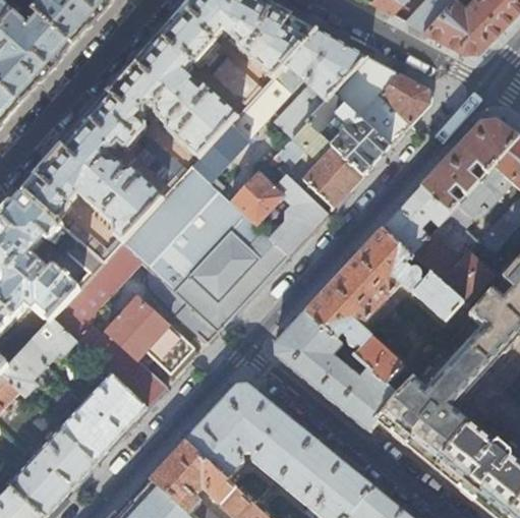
[(60,55),(108,0),(0,0),(0,83),(19,101),(60,55)]
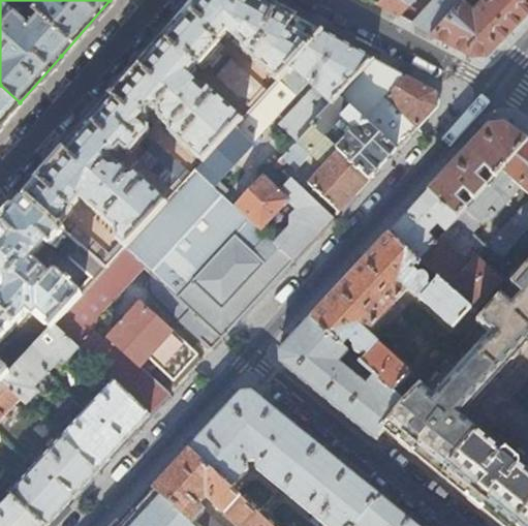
[(48,166),(24,192),(58,222),(73,206),(72,204),(83,193),(114,222),(115,235),(124,244),(165,199),(131,169),(126,169),(115,159),(111,159),(107,157),(107,153),(110,150),(115,149),(119,145),(124,149),(130,149),(149,129),(148,123),(144,119),(148,114),(147,109),(150,106),(154,105),(157,109),(157,114),(167,123),(168,128),(202,159),(242,116),(208,83),(202,83),(188,70),(197,60),(203,64),(209,59),(212,61),(222,50),(219,48),(224,41),(219,36),(228,27),(242,39),(243,43),(278,78),(323,29),(269,0),(193,0),(176,21),(103,102),(57,155),(55,156),(48,164),(48,166)]
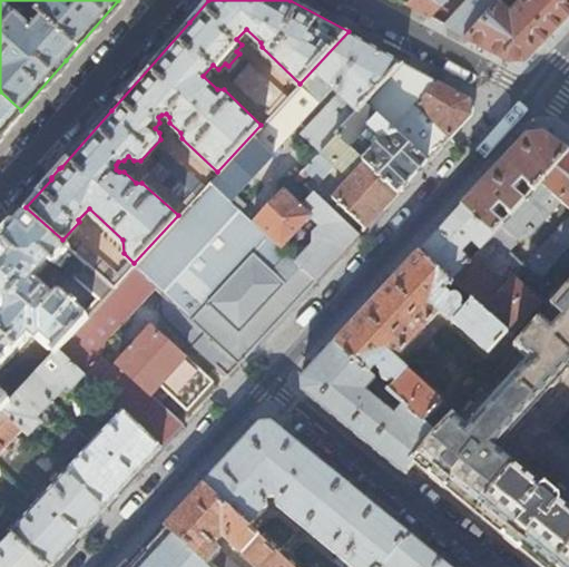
[(430,11),(440,0),(409,0),(430,11)]
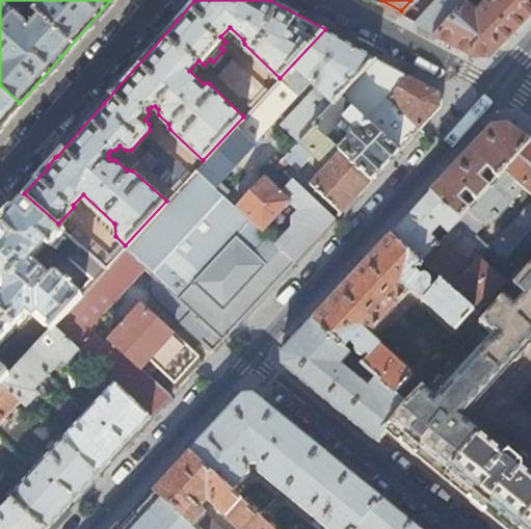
[(430,0),(416,18),(431,26),(455,0),(430,0)]
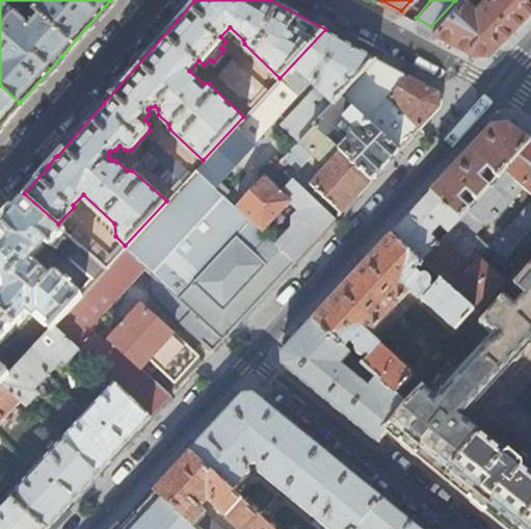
[(490,49),(530,6),(530,0),(455,0),(431,26),(475,49),(490,49)]
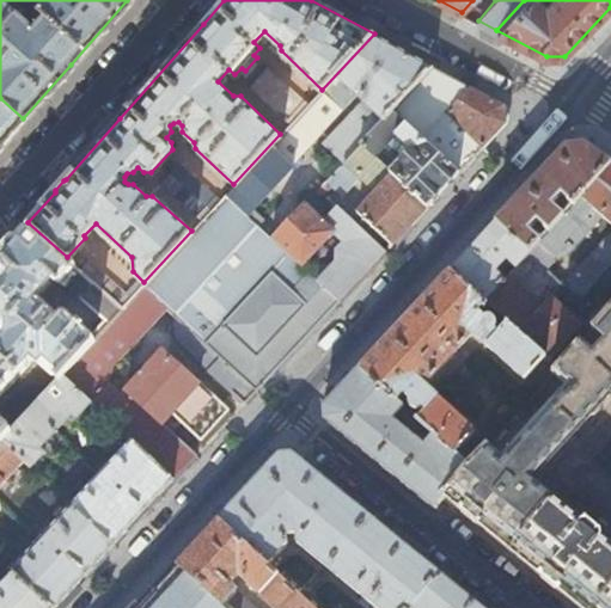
[(433,65),(374,34),(322,90),(310,103),(292,122),(282,133),(280,134),(233,184),(226,192),(260,223),(266,216),(255,206),(293,164),(292,163),(299,154),(356,94),(364,100),(325,142),(343,159),(360,141),(392,108),(433,65)]
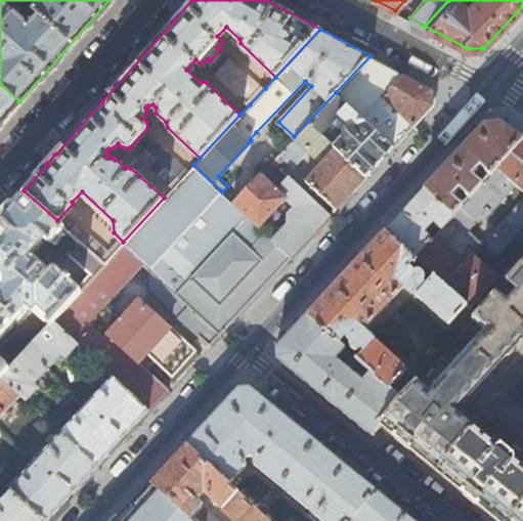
[(250,104),(265,88),(229,54),(214,71),(250,104)]
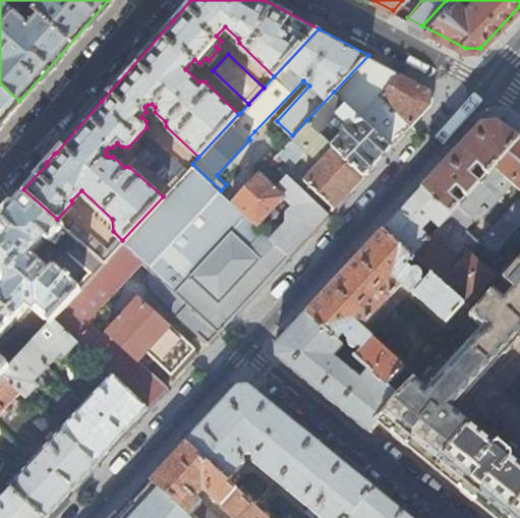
[(428,88),(368,55),(334,92),(391,146),(415,120),(430,103),(428,88)]
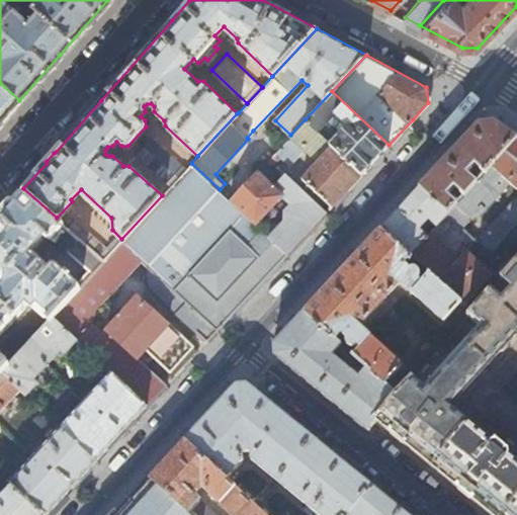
[(0,122),(19,100),(0,83),(0,122)]
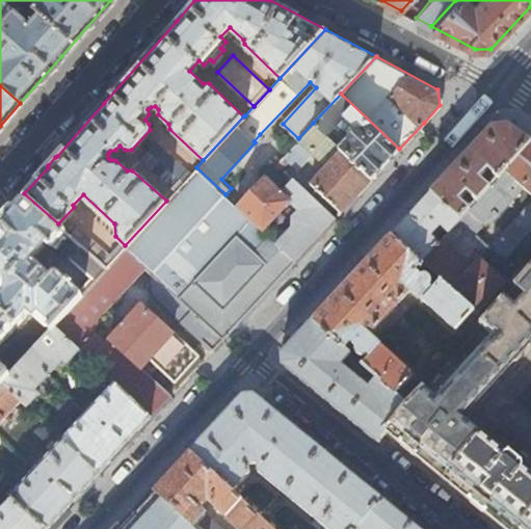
[(399,149),(341,94),(313,123),(326,136),(344,117),(352,126),(354,131),(340,148),(342,150),(371,179),(386,163),(399,149)]
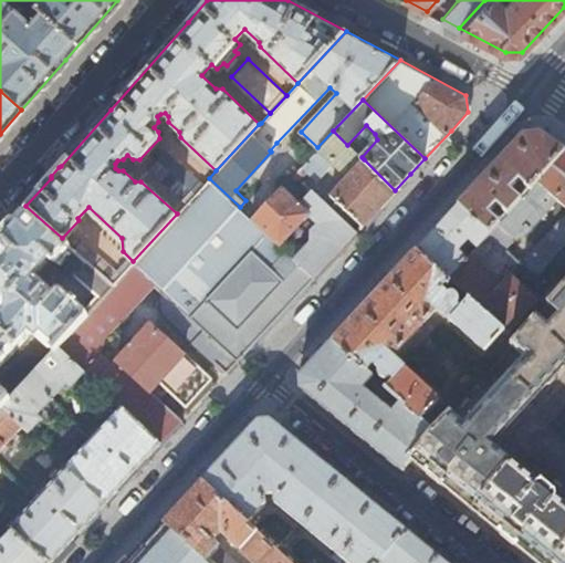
[(366,125),(347,145),(357,154),(362,157),(377,139),(375,134),(366,125)]
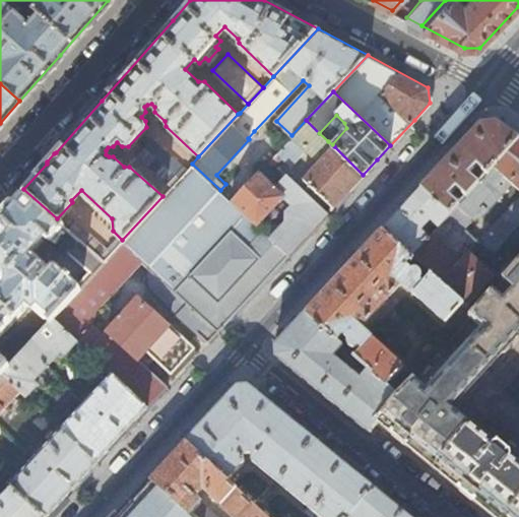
[(479,120),(419,186),(449,212),(457,203),(467,192),(482,176),(518,135),(496,119),(479,120)]
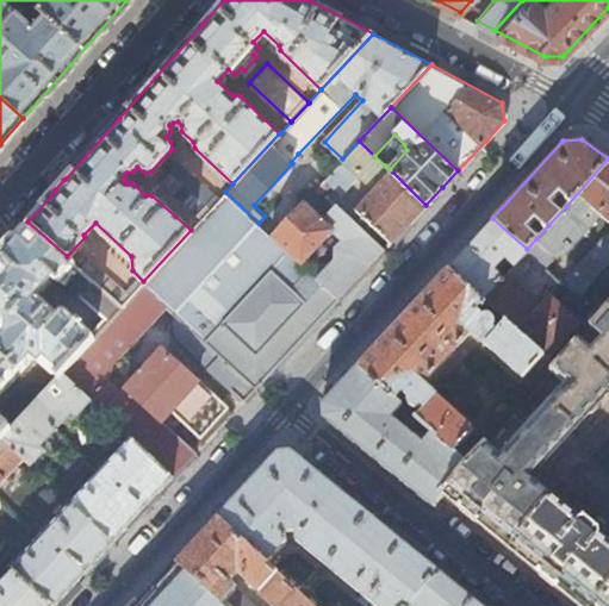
[(374,156),(359,141),(342,158),(319,182),(327,188),(331,183),(343,192),(358,176),(373,191),(381,182),(376,175),(385,166),(374,156)]
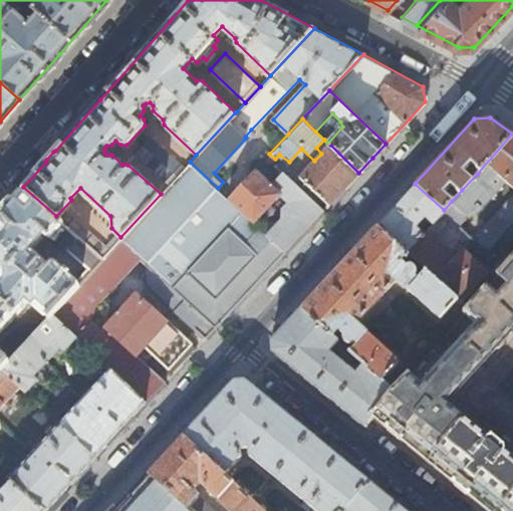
[(512,133),(512,134),(477,174),(487,183),(498,172),(512,185),(512,133)]
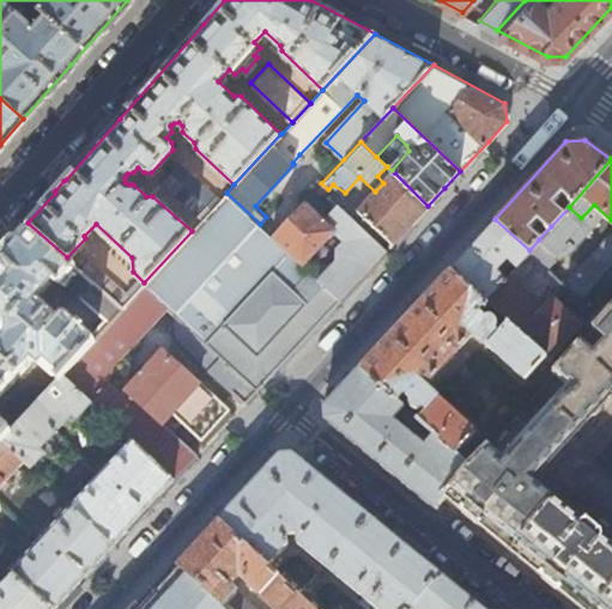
[(161,180),(203,219),(220,199),(180,160),(161,180)]
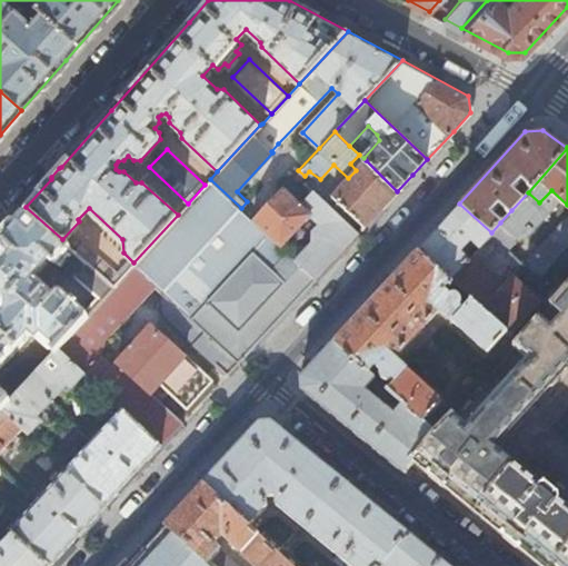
[(356,170),(366,160),(364,158),(359,155),(350,164),(356,170)]
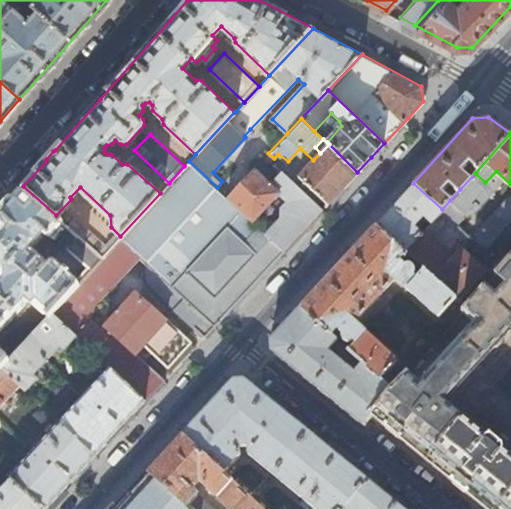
[(327,204),(357,172),(329,144),(320,153),(313,160),(298,177),(327,204)]
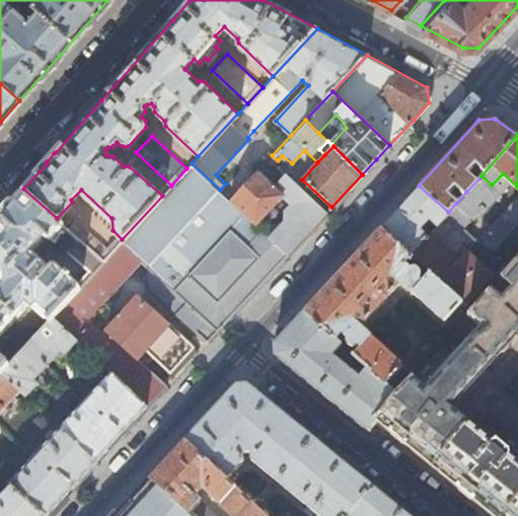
[(162,196),(122,239),(121,240),(140,259),(150,268),(216,329),(288,253),(264,231),(255,223),(231,200),(220,190),(192,163),(187,168),(171,186),(166,191),(162,196)]
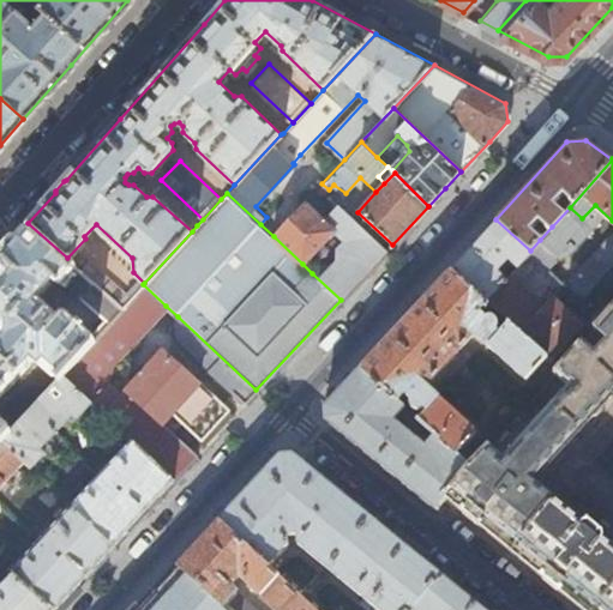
[(305,201),(274,236),(302,264),(334,231),(343,241),(336,248),(336,258),(331,263),(322,264),(312,273),(341,300),(388,251),(331,198),(323,207),(334,217),(328,223),(305,201)]
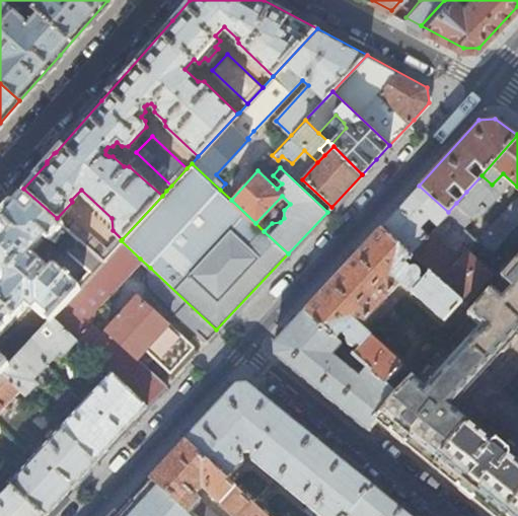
[(492,185),(482,175),(466,192),(476,202),(492,185)]
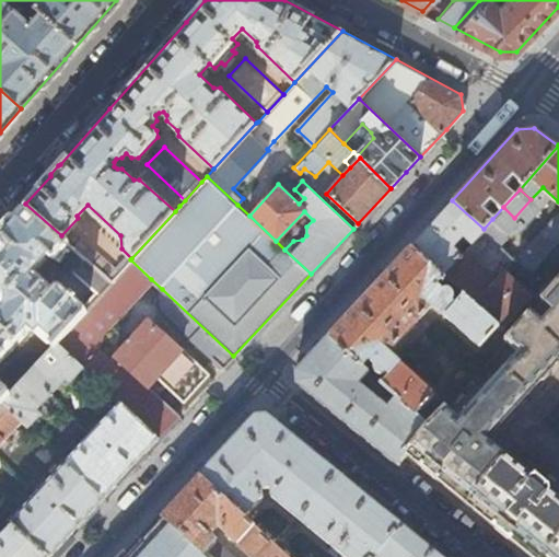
[(452,200),(410,245),(443,274),(462,253),(452,245),(463,233),(467,238),(462,244),(466,248),(484,229),(452,200)]
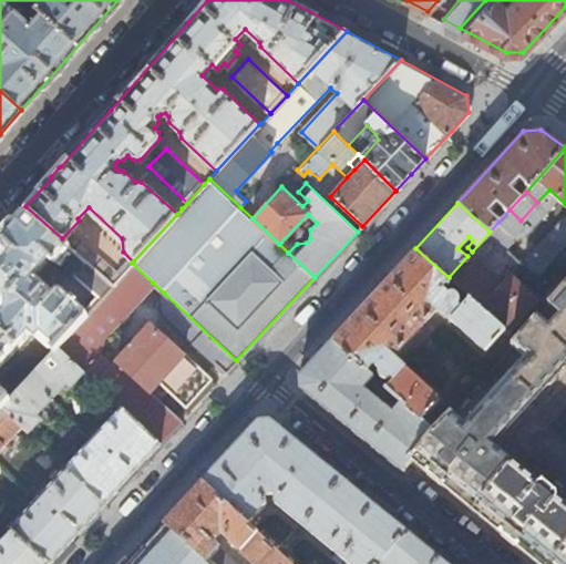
[(1,233),(0,235),(0,296),(1,297),(2,307),(0,308),(0,404),(8,396),(0,388),(0,361),(31,329),(52,349),(55,345),(85,313),(58,286),(52,291),(31,273),(48,254),(54,260),(69,245),(62,238),(26,206),(1,233)]
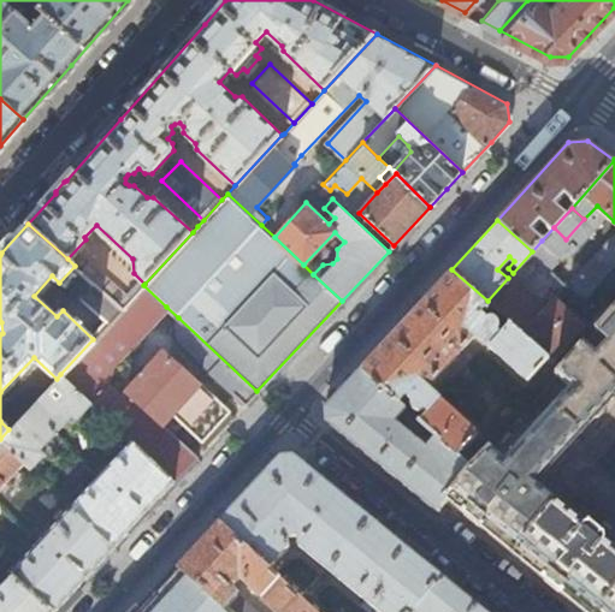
[(554,227),(542,241),(556,254),(568,242),(566,239),(554,227)]
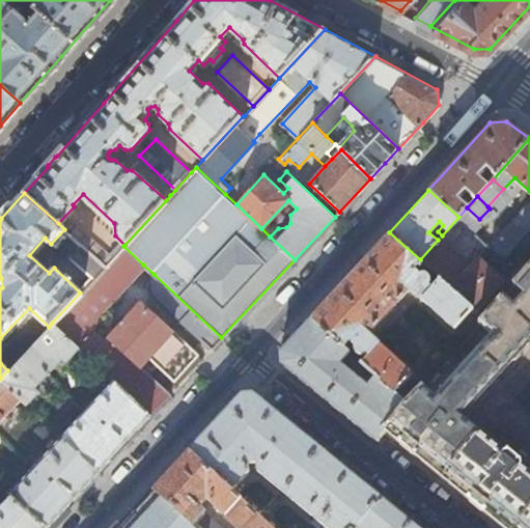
[(529,198),(525,205),(495,238),(507,250),(529,226),(529,198)]
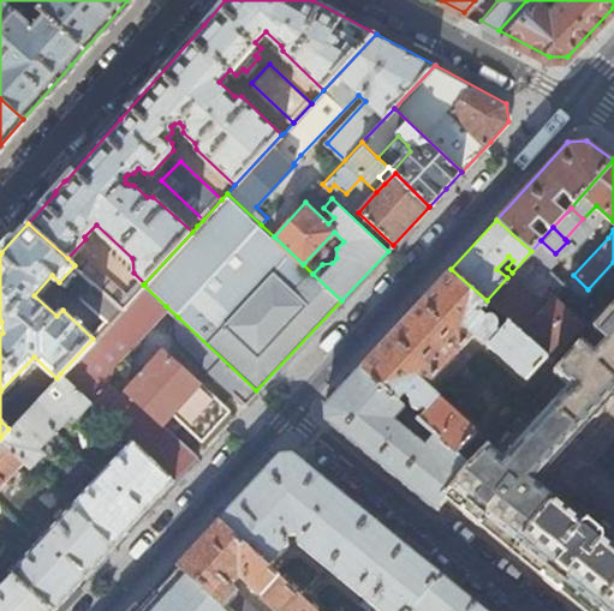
[(541,240),(531,251),(512,273),(510,276),(525,291),(547,267),(544,265),(555,253),(541,240)]
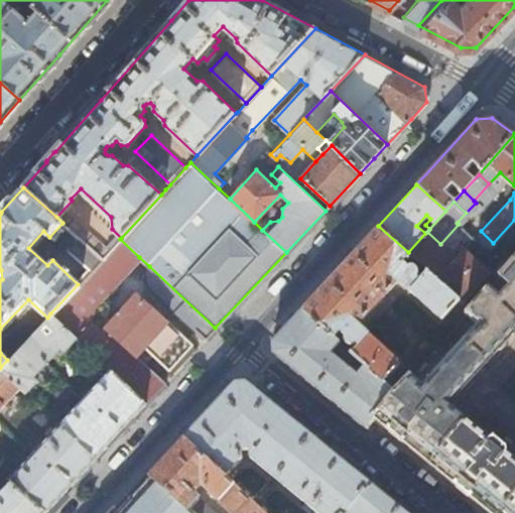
[(74,217),(66,226),(77,236),(102,258),(110,250),(74,217)]
